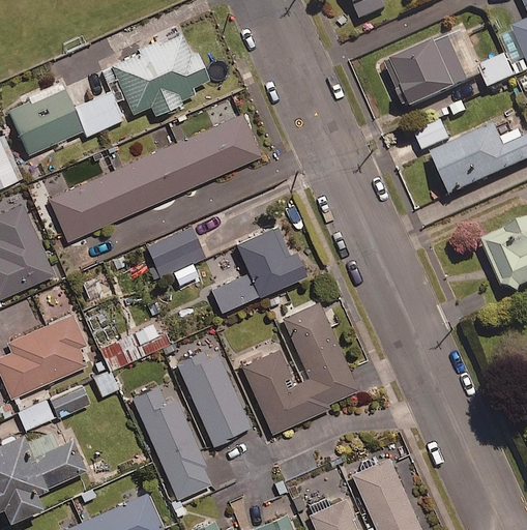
[(351,0),(360,23),(385,11),(380,0),(351,0)]
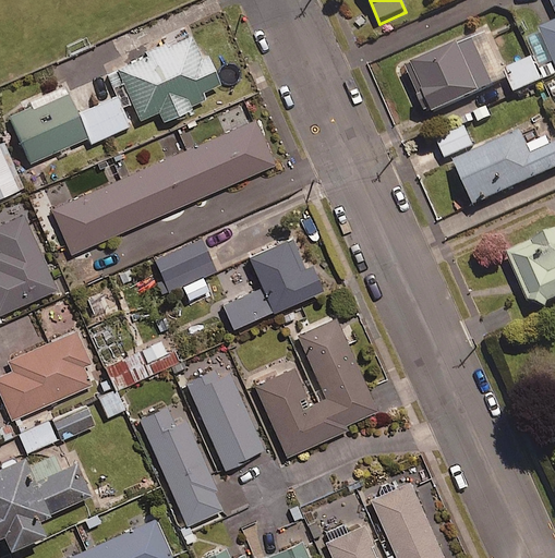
[(554,0),(549,0),(554,14),(554,26),(539,34),(554,69),(554,0)]
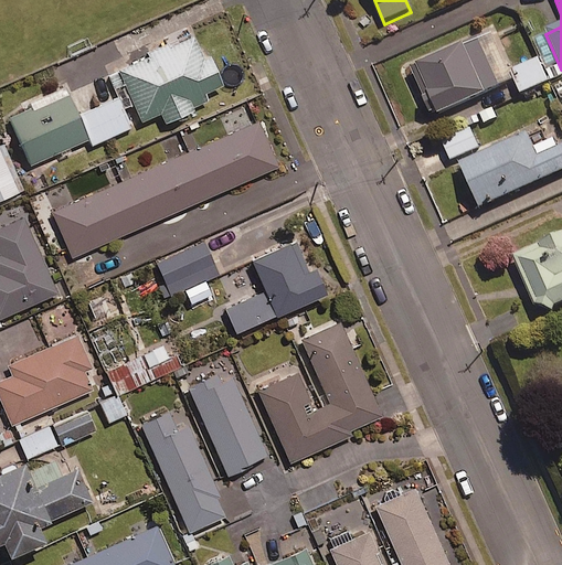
[(192,41),(117,75),(139,126),(159,117),(163,128),(193,115),(189,105),(222,91),(209,61),(202,64),(192,41)]
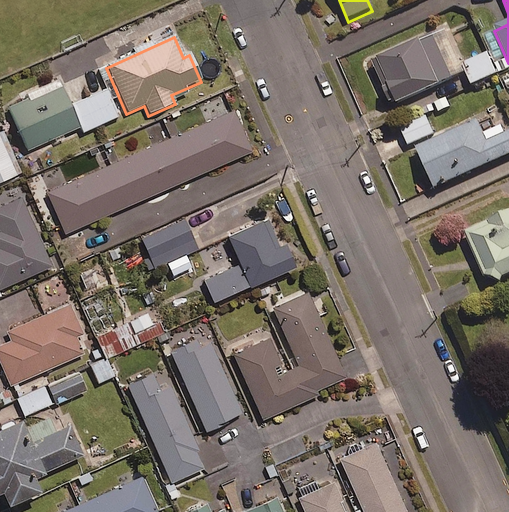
[(421,45),(379,64),(390,88),(388,89),(398,110),(441,90),(421,45)]
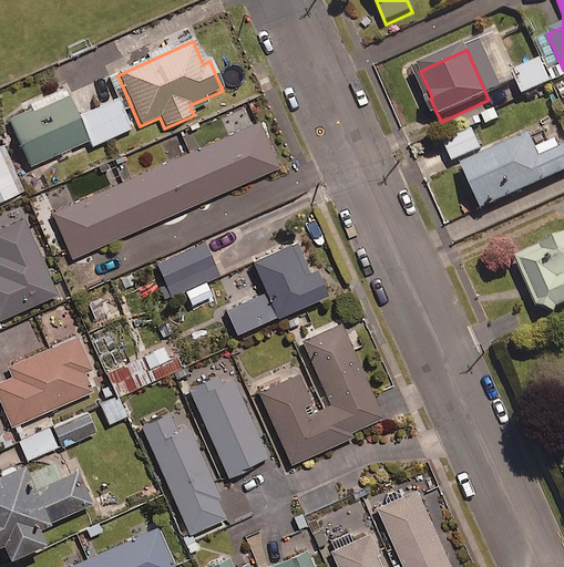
[(550,84),(539,59),(511,72),(523,98),(550,84)]
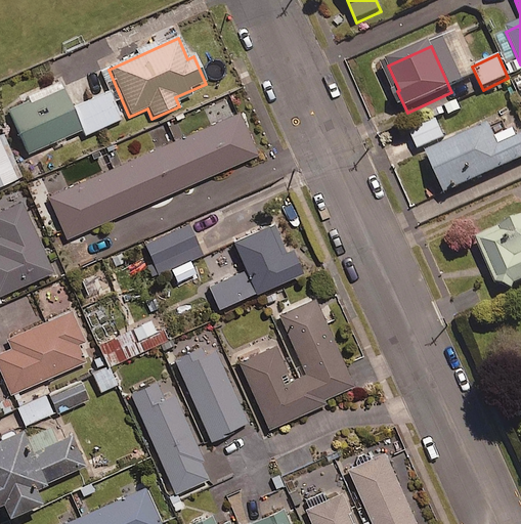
[(61,91),(8,116),(27,157),(80,133),(61,91)]
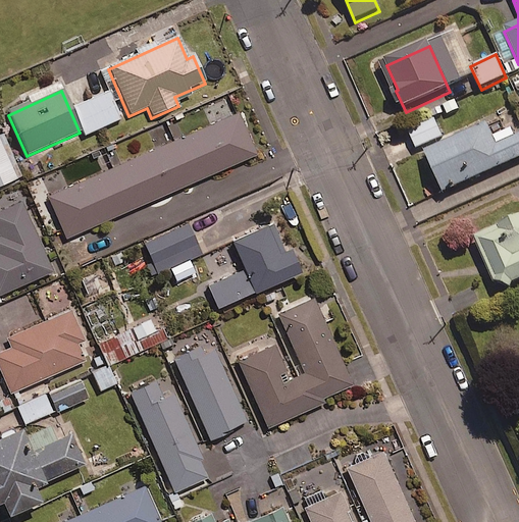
[(256,158),(237,115),(46,200),(64,242),(256,158)]
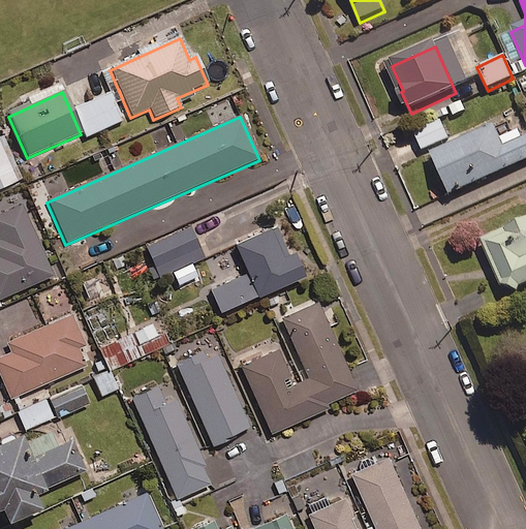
[(413,131),(421,152),(446,143),(439,122),(413,131)]
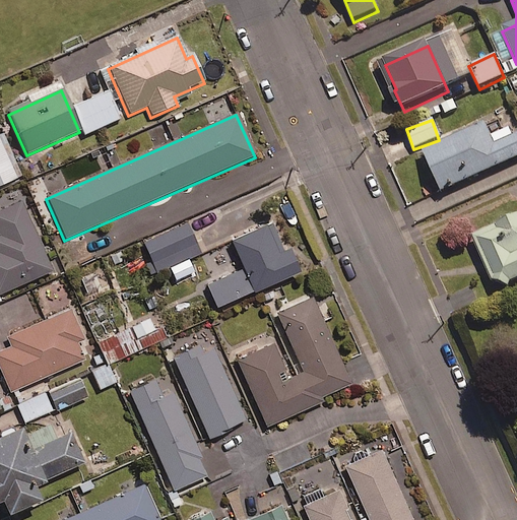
[(486,127),(424,154),(443,197),(516,164),(516,139),(496,149),(486,127)]
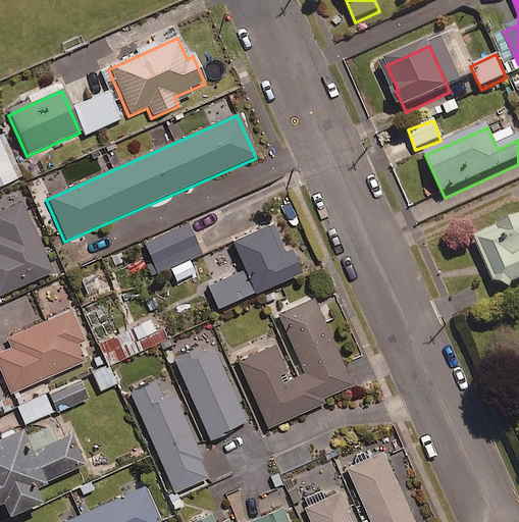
[(0,186),(17,178),(0,139),(0,186)]
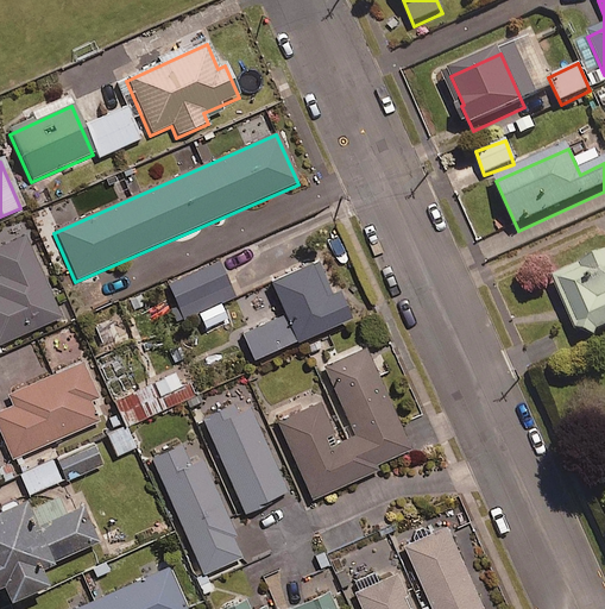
[(26,236),(0,248),(0,272),(1,275),(0,276),(0,344),(63,316),(26,236)]
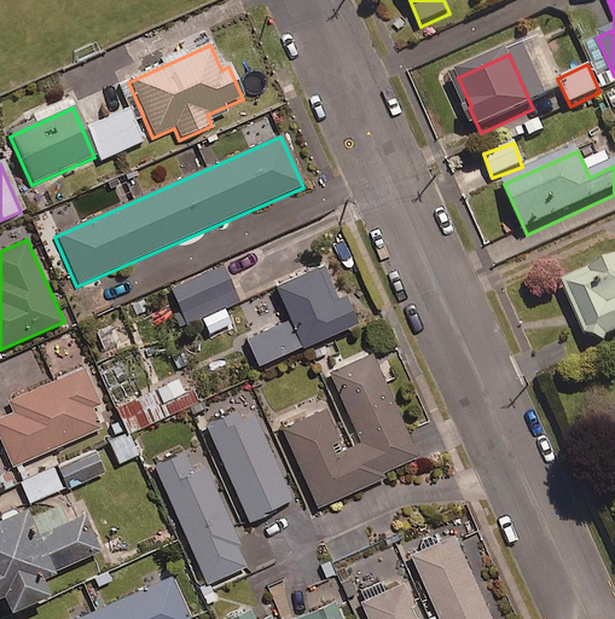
[(225,265),(170,289),(186,325),(241,301),(225,265)]
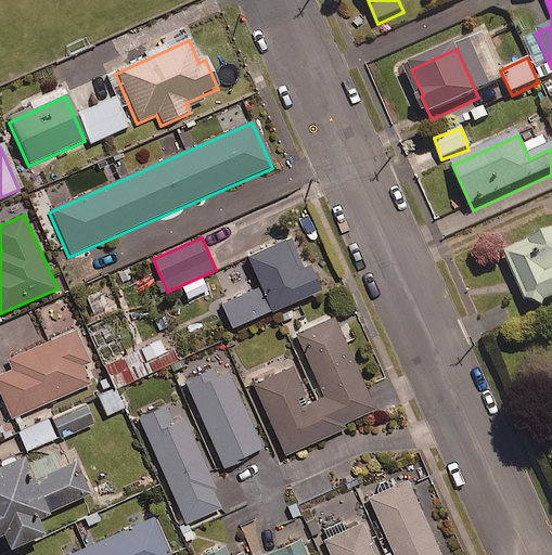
[(551,237),(533,246),(535,253),(513,261),(530,302),(527,307),(546,312),(547,307),(551,305),(551,237)]
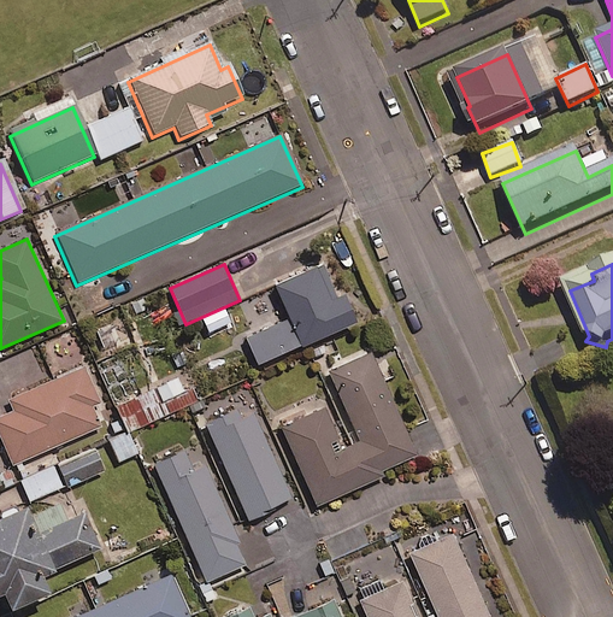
[(323,265),(277,286),(304,346),(359,322),(347,294),(337,298),(323,265)]
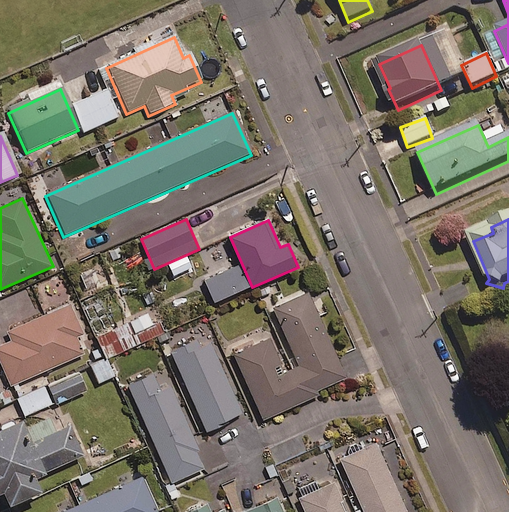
[(308,293),(274,308),(300,367),(279,377),(275,369),(283,365),(270,338),(234,355),(264,420),(320,395),(318,391),(347,378),(308,293)]
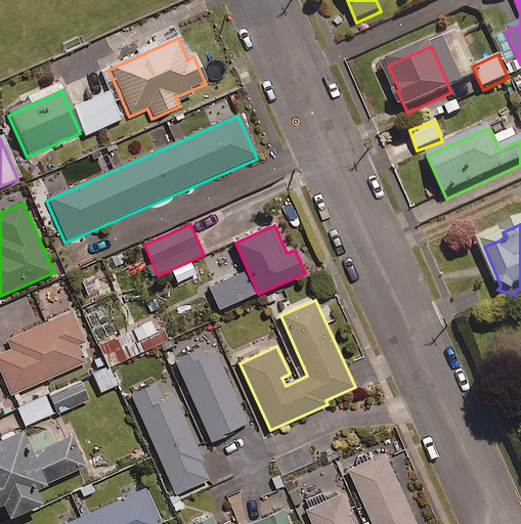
[(73,310),(7,339),(11,349),(0,353),(0,370),(10,395),(86,362),(79,345),(86,342),(73,310)]
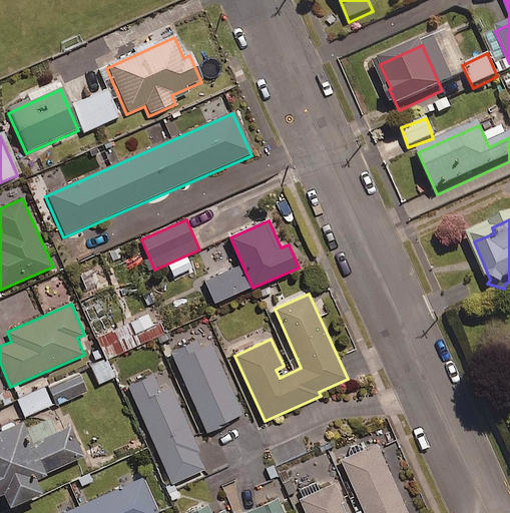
[(151,325),(147,314),(127,322),(137,345),(162,334),(157,323),(151,325)]
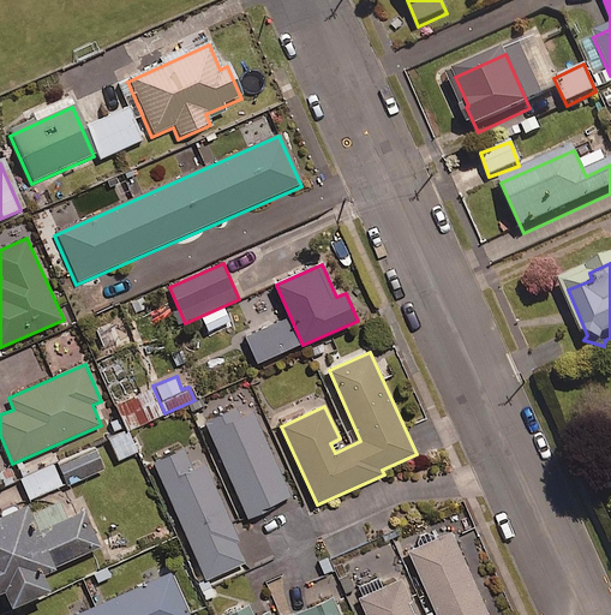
[(144,422),(133,396),(115,405),(126,430),(144,422)]
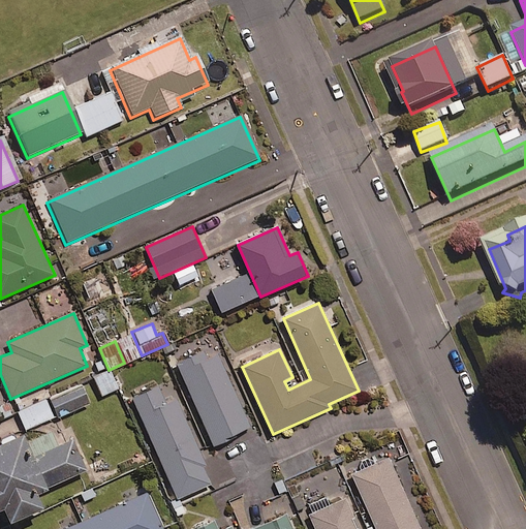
[(204,351),(177,363),(213,443),(251,427),(218,354),(208,360),(204,351)]
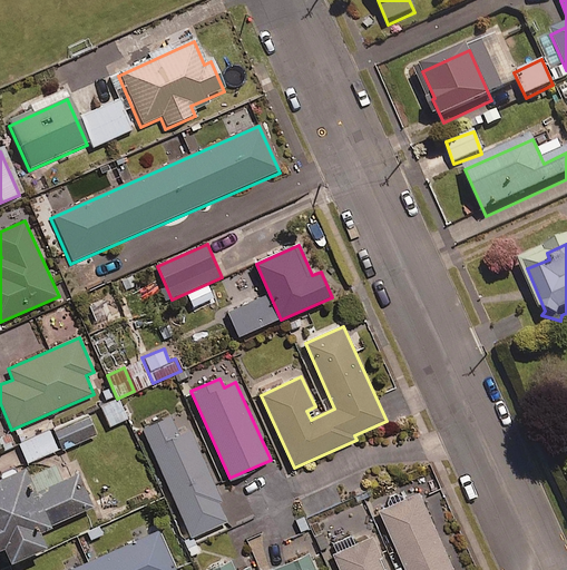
[(125,420),(116,399),(99,406),(108,426),(125,420)]
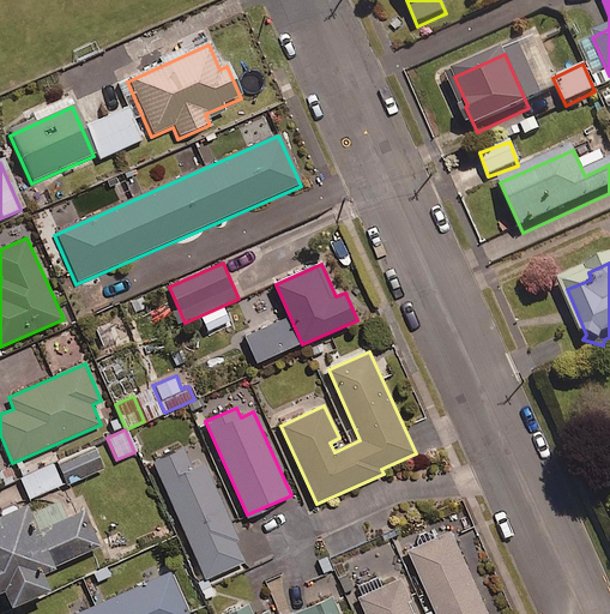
[(101,469),(92,450),(59,464),(67,483),(101,469)]
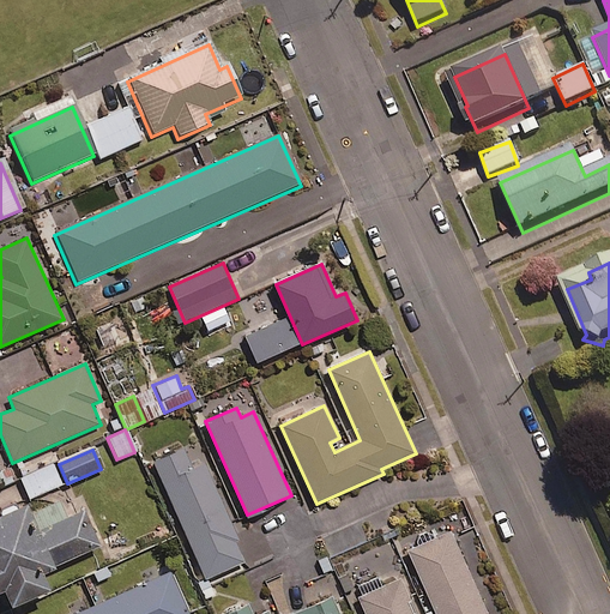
[(185,450),(156,463),(206,579),(245,563),(236,542),(241,541),(206,463),(193,469),(185,450)]
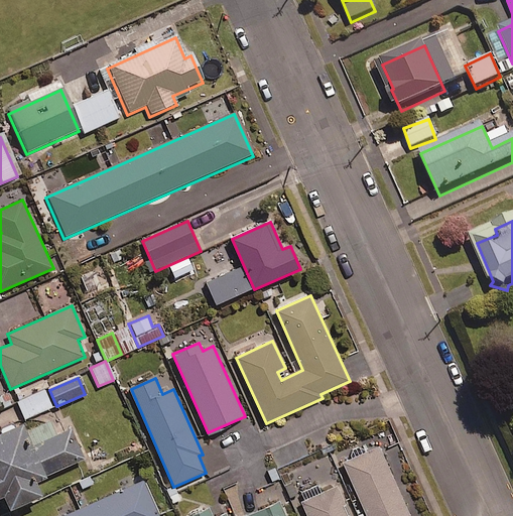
[(25,417),(0,427),(0,501),(8,498),(14,511),(48,498),(42,483),(52,479),(50,474),(85,460),(72,428),(36,443),(25,417)]
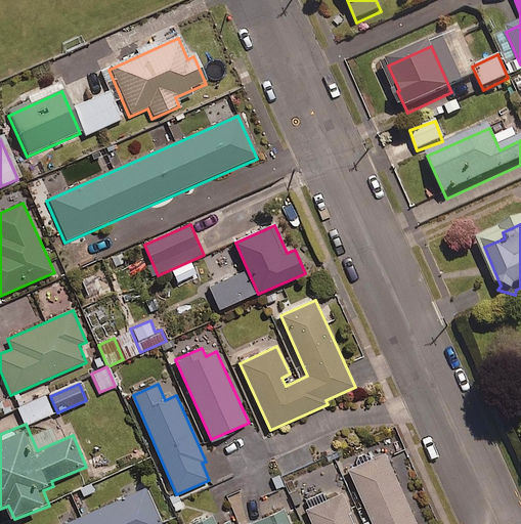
[(417,523),(386,453),(348,470),(372,523),(355,523),(343,494),(307,511),(312,523),(417,523)]
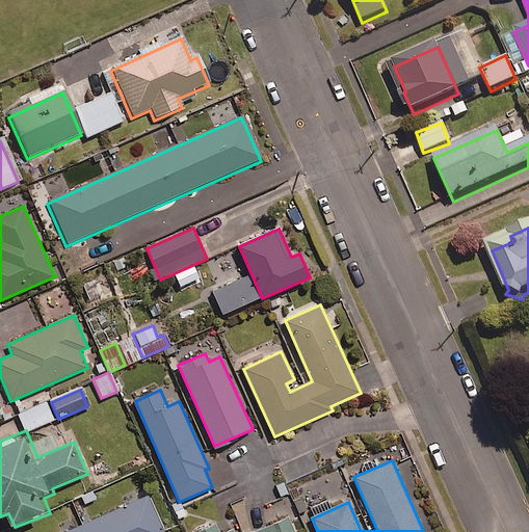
[(165,531),(149,496),(67,531),(165,531)]
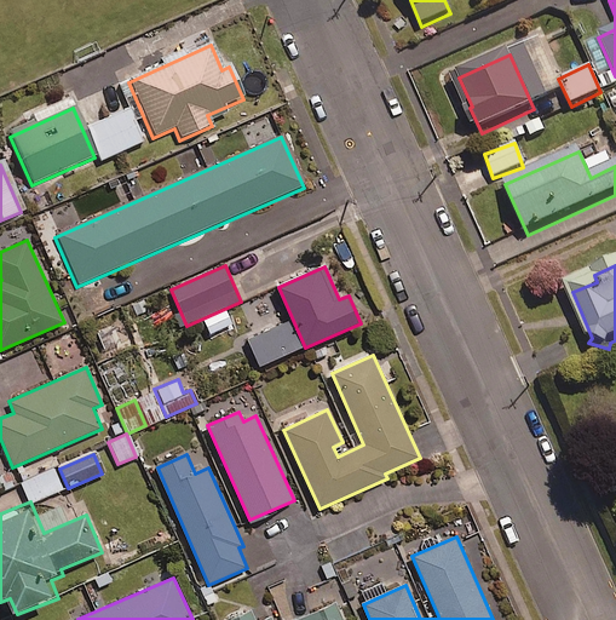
[(257,619),(252,610),(229,619),(344,619),(337,603),(297,619),(274,619),(272,616),(264,619),(257,619)]
